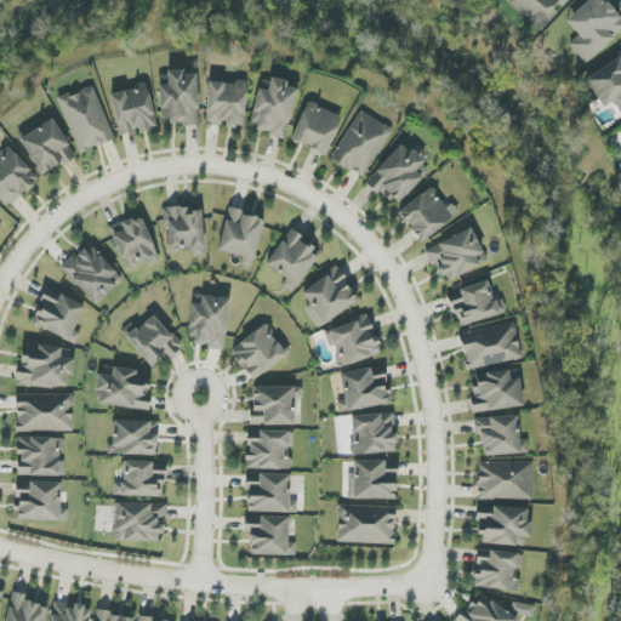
[(503,0),(543,32),(569,0),(503,0)]
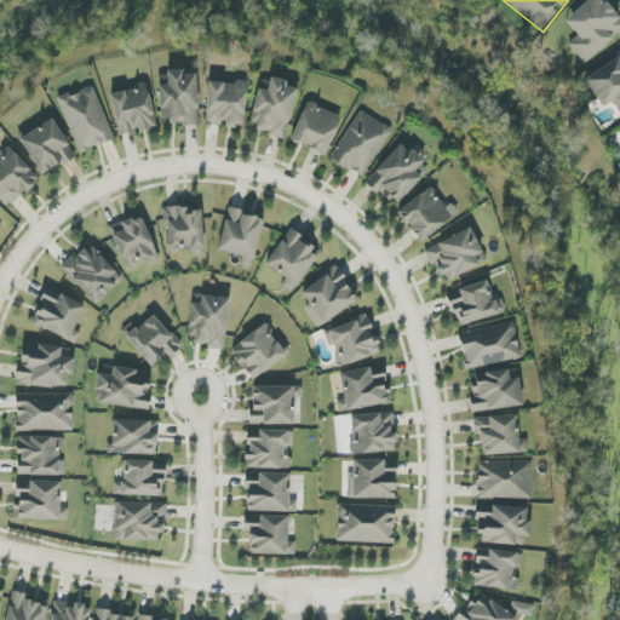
[(587,0),(564,21),(578,36),(568,45),(585,63),(619,32),(619,19),(602,0),(587,0)]
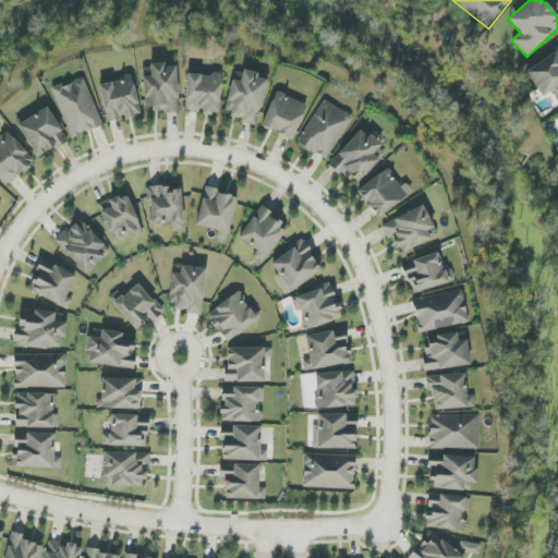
[(557,49),(525,71),(542,97),(552,91),(557,100),(557,49)]
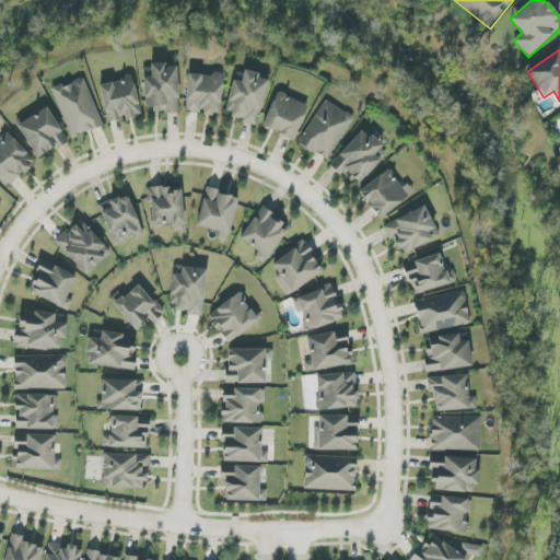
[(179,112),(177,65),(151,66),(151,77),(143,78),(144,113),(179,112)]
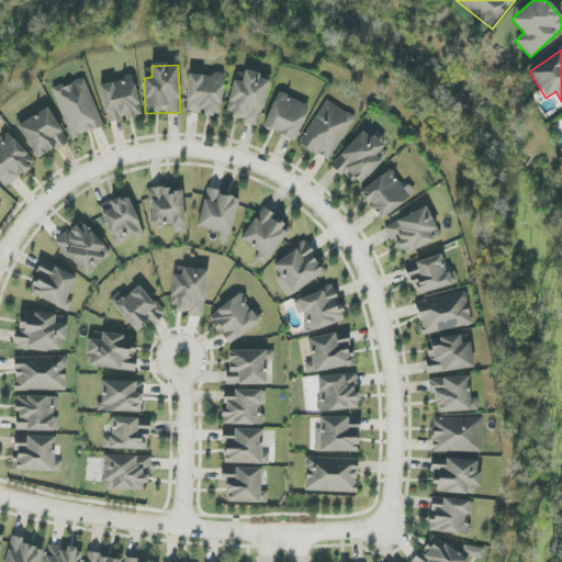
[(268,80),(259,78),(260,74),(245,70),(243,82),(234,80),(226,116),(259,124),(268,80)]
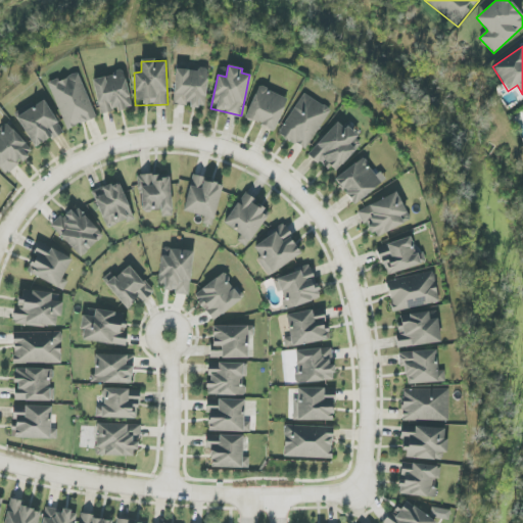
[(174,104),(190,105),(190,106),(205,107),(207,70),(175,68),(174,104)]
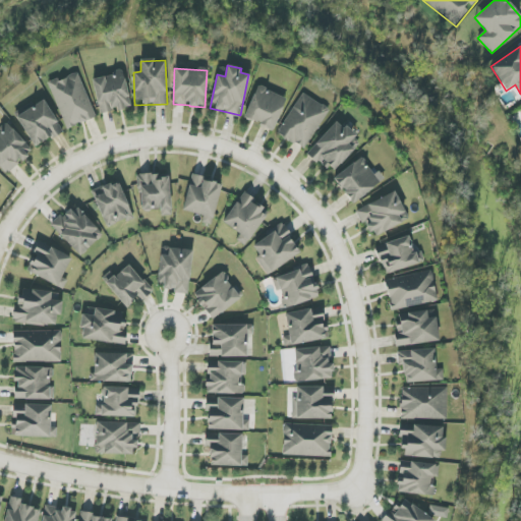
[(96,118),(78,72),(49,83),(67,129),(96,118)]
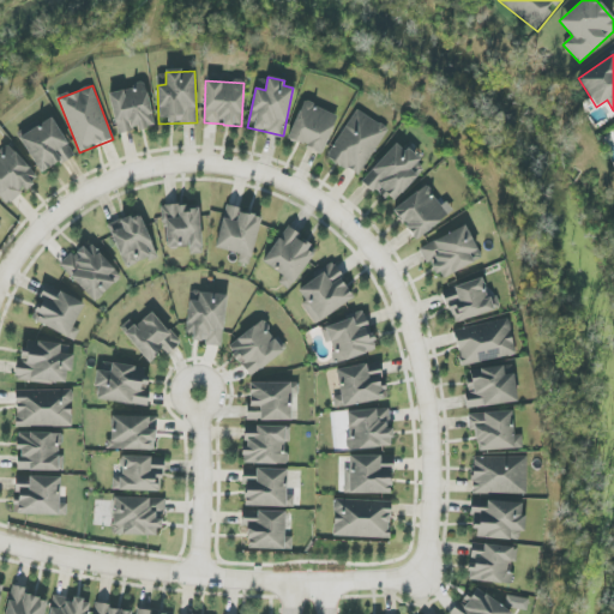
[(155,127),(145,85),(109,92),(118,134),(138,130),(138,131),(155,127)]
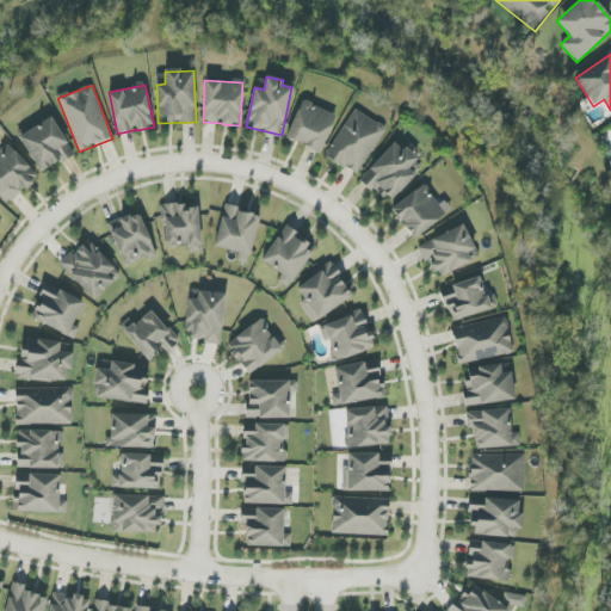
[(320,153),(337,115),(302,100),(287,139),(320,153)]
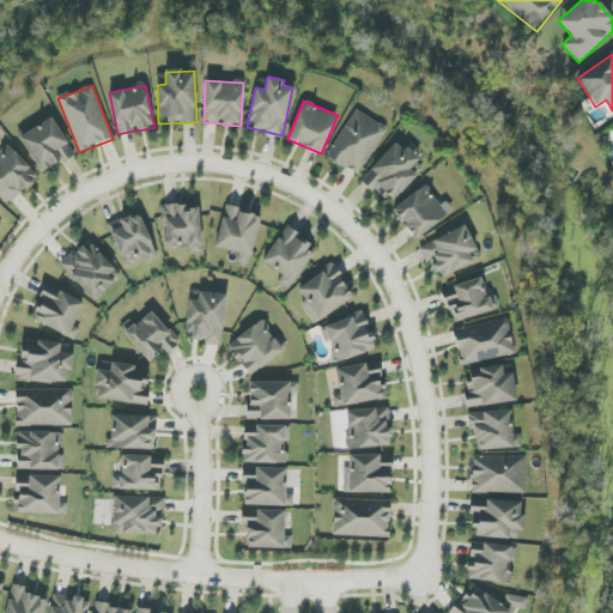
[(358,176),(388,128),(356,109),(327,157),(358,176)]
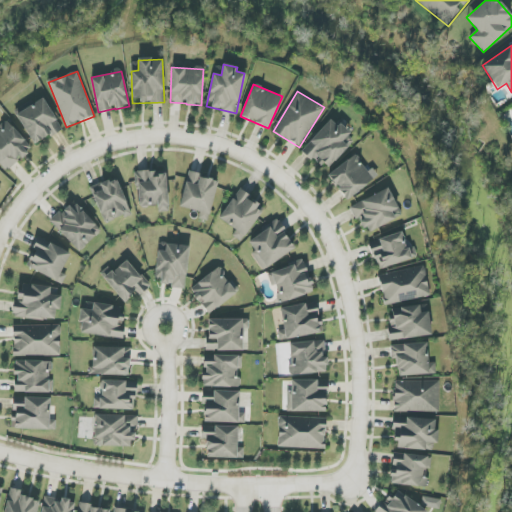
[(32,145),(61,131),(46,99),(17,112),(32,145)]
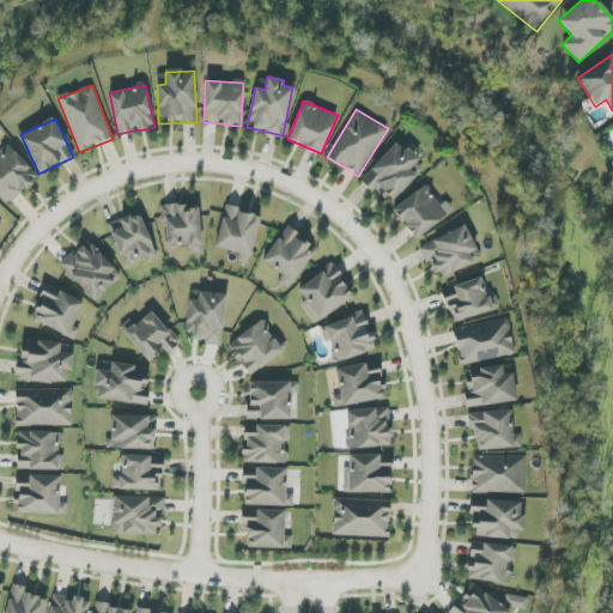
[(389,204),(425,169),(399,143),(363,177),(389,204)]
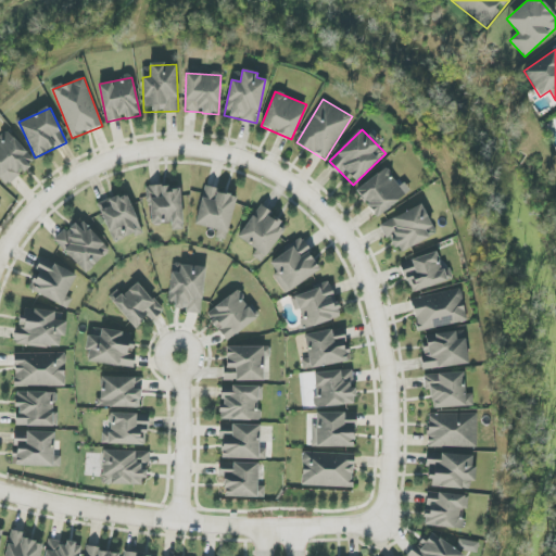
[(35,162),(9,133),(0,139),(0,177),(7,185),(35,162)]
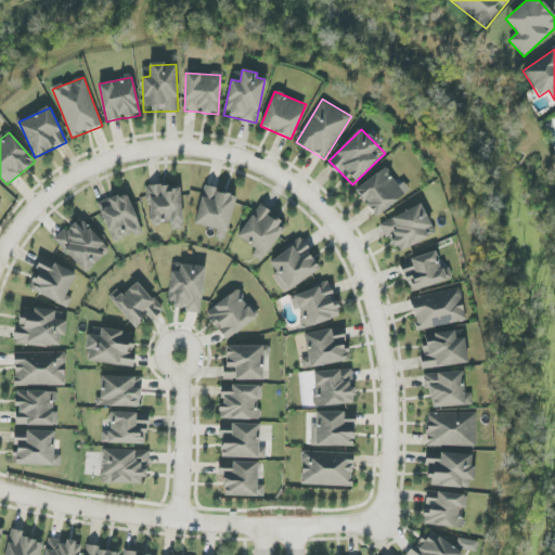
[(374,217),(405,196),(386,168),(356,189),(374,217)]
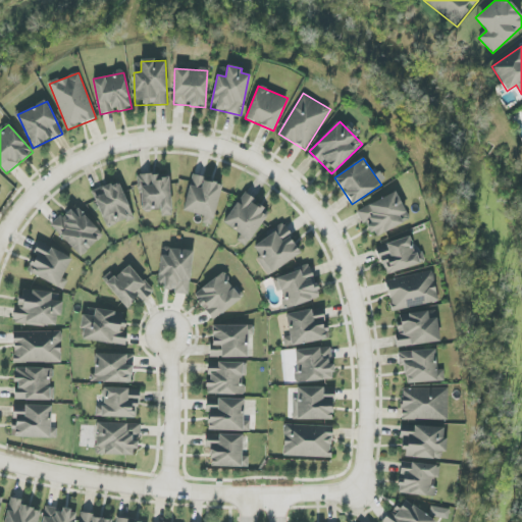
[(141,211),(161,210),(161,216),(171,216),(170,174),(140,175),(141,211)]
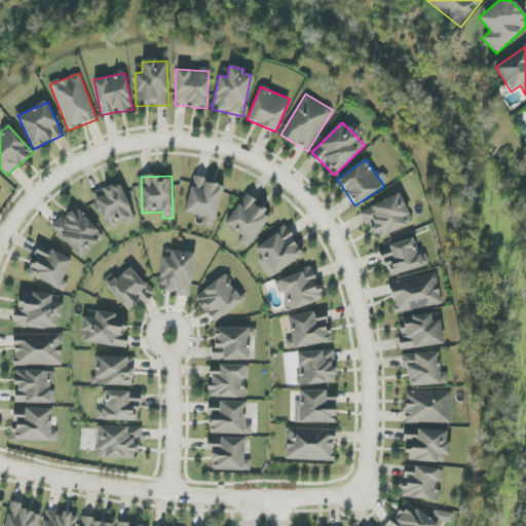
[(184,213),(205,218),(203,225),(214,227),(224,187),(205,182),(205,179),(194,176),(184,213)]
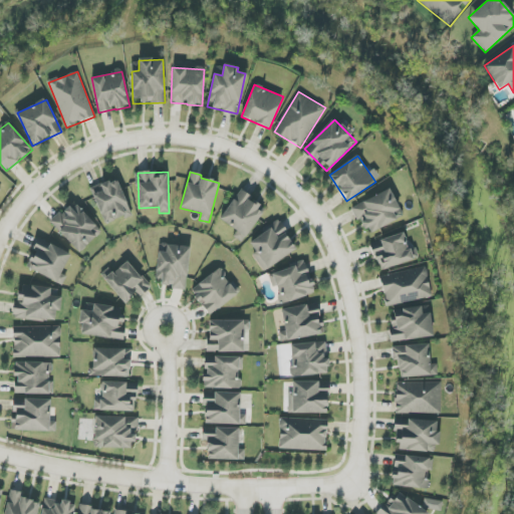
[(132,215),(117,179),(91,189),(104,225),(132,215)]
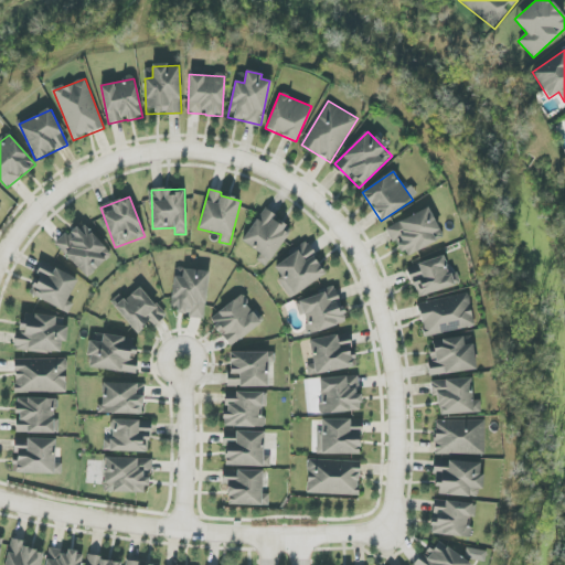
[(386,228),(393,243),(396,241),(405,257),(444,238),(429,208),(386,228)]
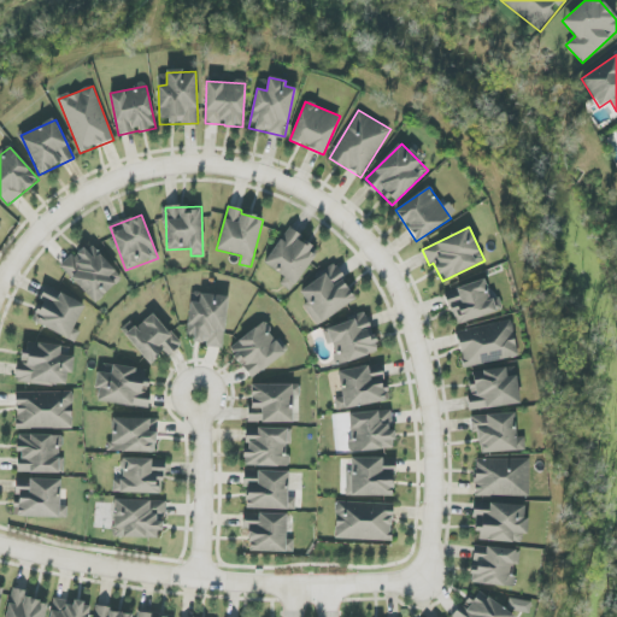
[(266,265),(286,276),(281,285),(294,292),(317,248),(285,231),(266,265)]
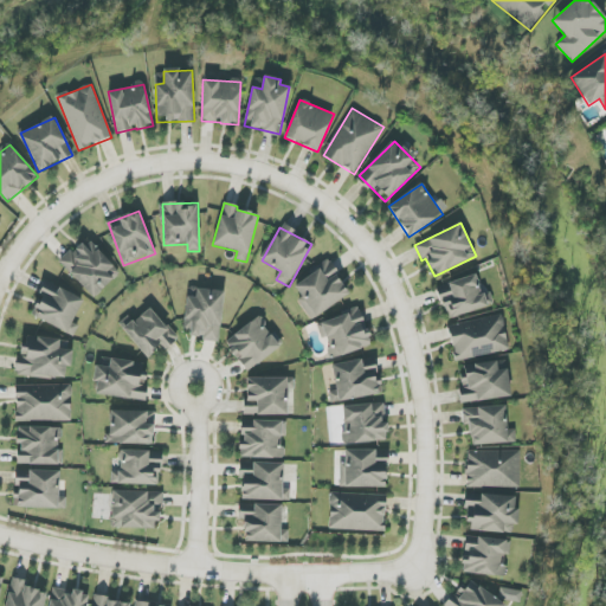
[(95,298),(121,271),(85,239),(60,265),(95,298)]
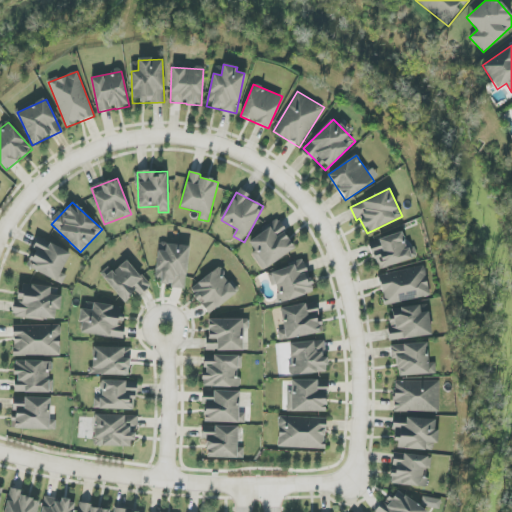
[(252,254),(263,270),(296,248),(277,221),(248,241),(256,252),(252,254)]
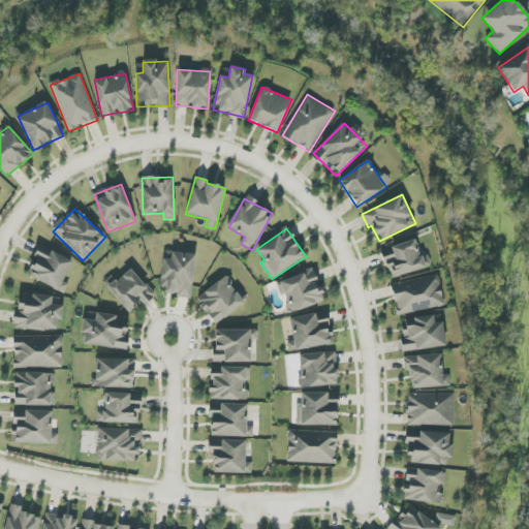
[(381,251),(391,279),(431,266),(428,255),(421,257),(415,240),(381,251)]
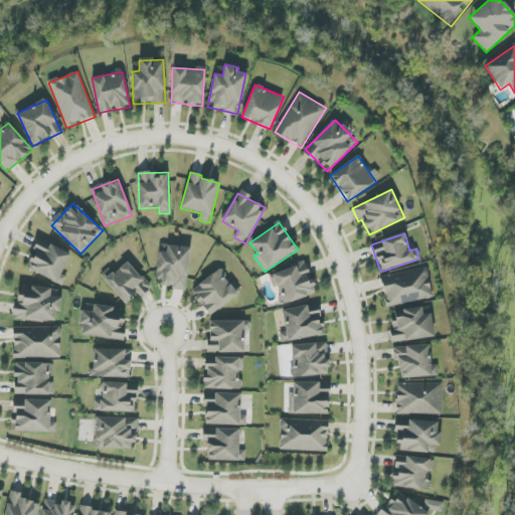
[(62,275),(70,253),(37,239),(25,270),(63,285),(67,277),(62,275)]
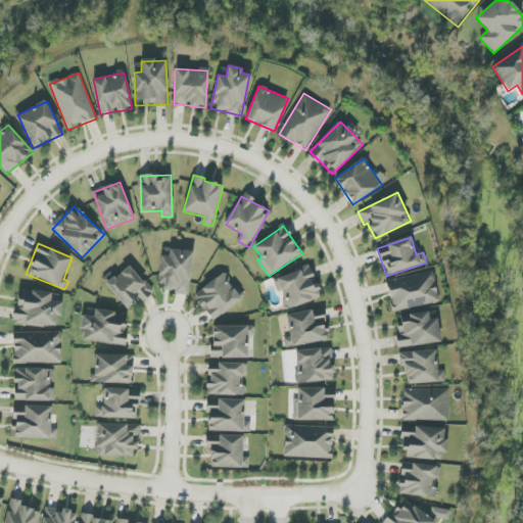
[(161,255),(157,289),(189,293),(193,252),(170,249),(169,256),(161,255)]
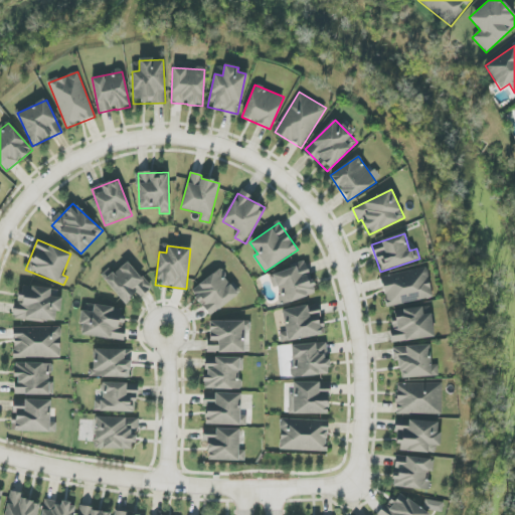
[(150,290),(130,262),(113,274),(110,269),(102,275),(124,304),(138,294),(140,298),(150,290)]
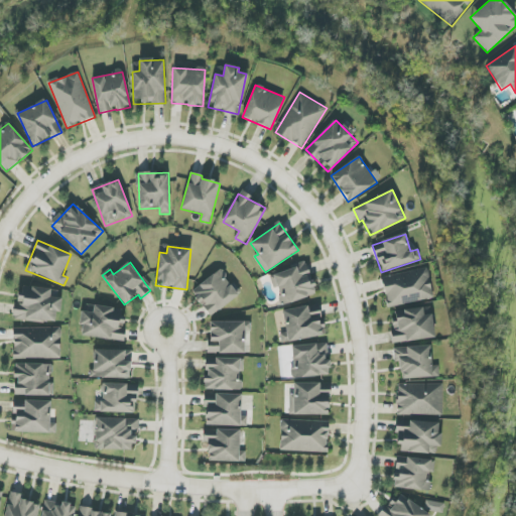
[(272,274),(281,304),(316,294),(307,264),(272,274)]
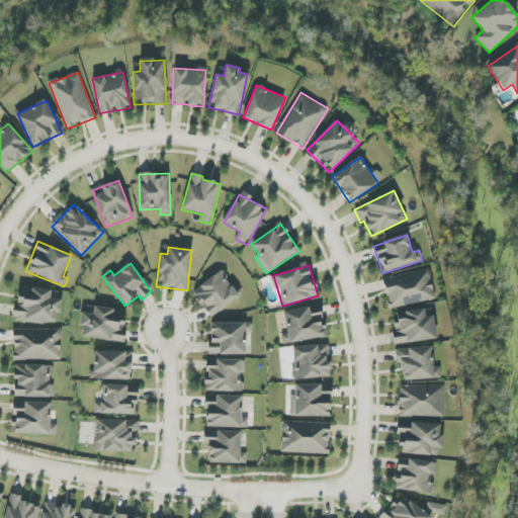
[(390,310),(436,298),(429,268),(382,278),(390,310)]
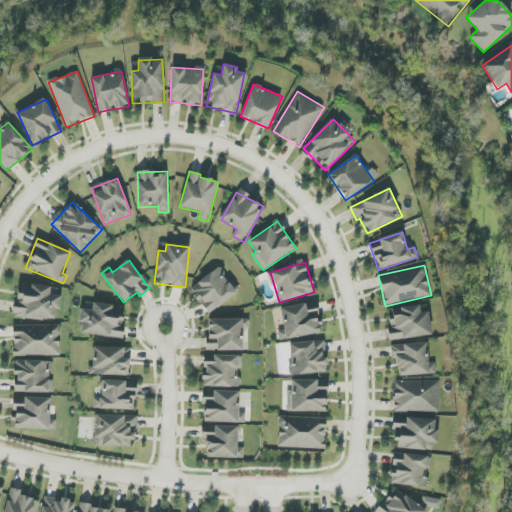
[(208,314),(238,293),(220,267),(190,289),(208,314)]
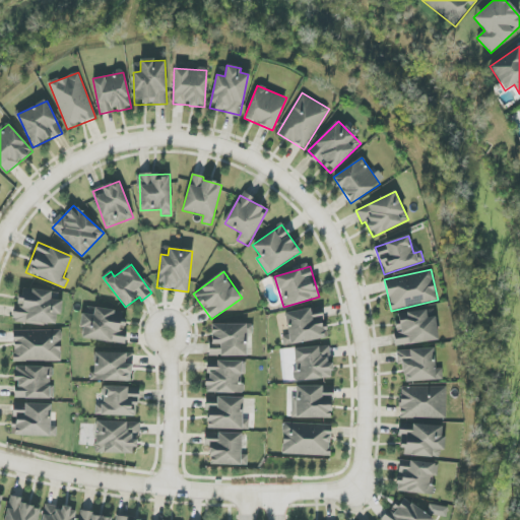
[(62,301),(51,300),(52,293),(17,289),(14,322),(56,326),(57,314),(61,315),(62,301)]
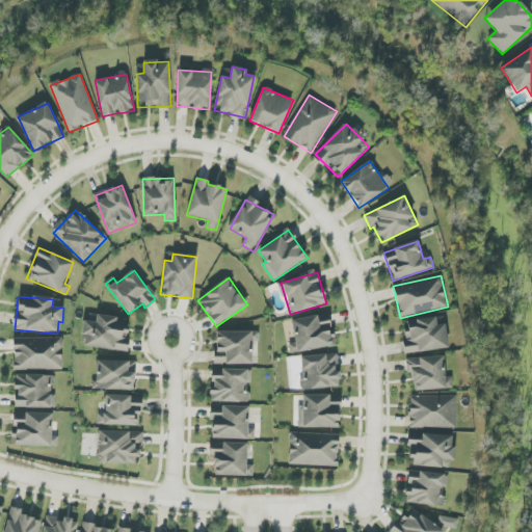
[(291,320),(295,343),(289,344),(291,353),(336,346),(330,314),(291,320)]
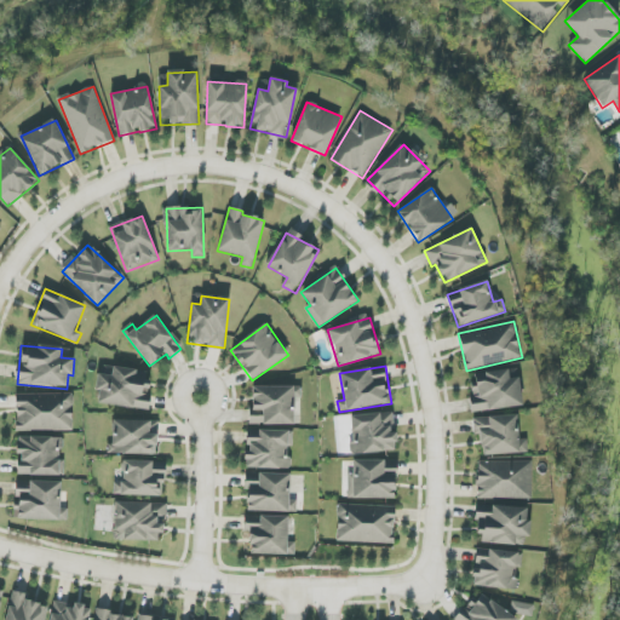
[(98,403),(148,411),(151,380),(137,379),(137,373),(98,368),(96,392),(99,392),(98,403)]
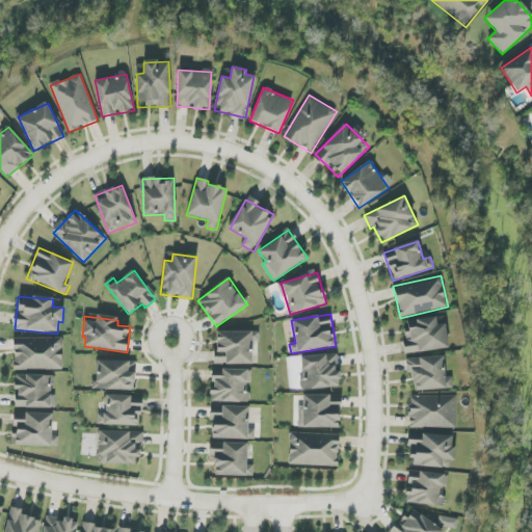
[(448,349),(446,322),(437,323),(436,318),(407,320),(408,333),(403,333),(405,353),(448,349)]
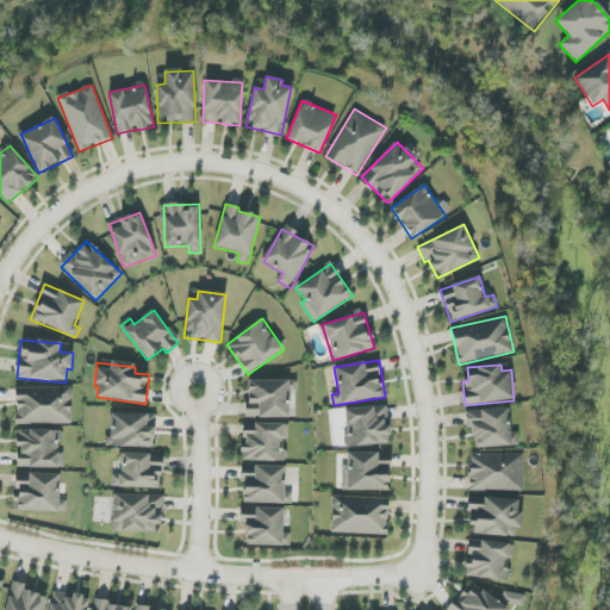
[(297,380),(247,381),(247,418),(291,417),(291,415),(293,415),(293,392),(297,392),(297,380)]
